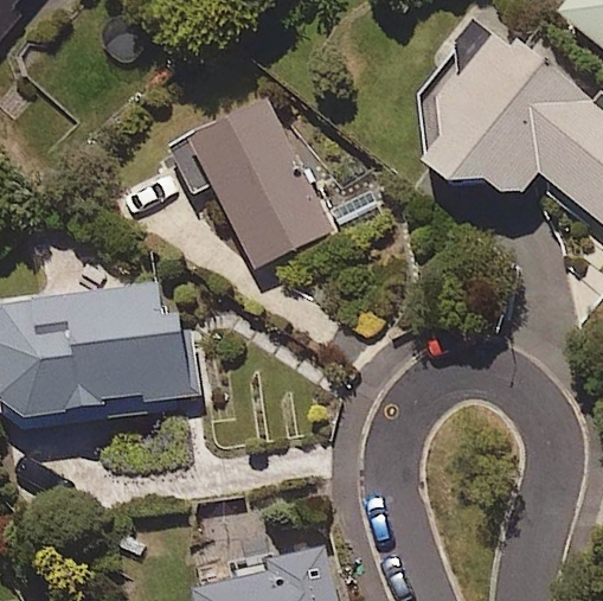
[(0,44),(24,18),(15,10),(23,0),(0,0),(0,44)]
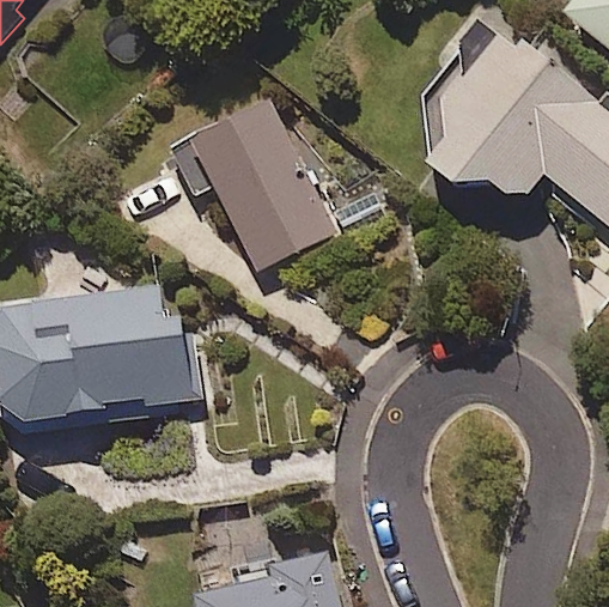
[(608,0),(573,0),(565,11),(608,44),(608,0)]
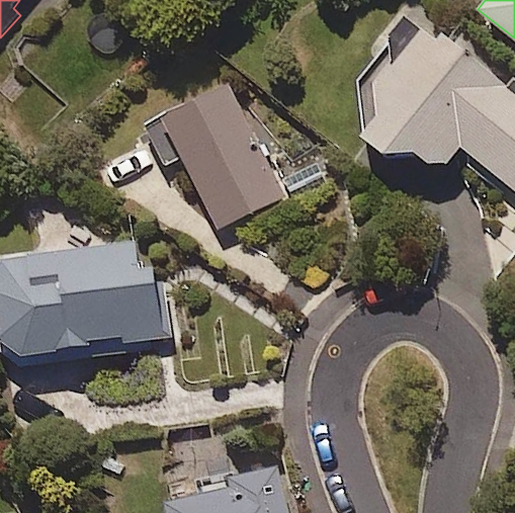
[(446,164),(460,147),(514,192),(514,75),(513,74),(508,79),(444,25),(438,32),(409,7),(387,33),(393,38),(356,81),(362,145),(384,165),(446,164)]
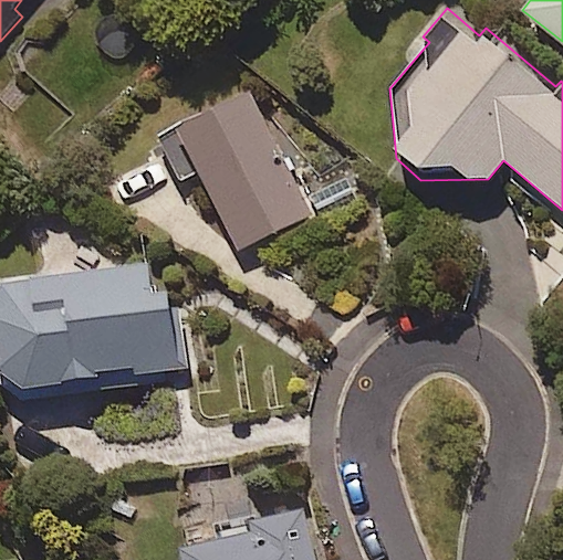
[(309,215),(251,94),(163,136),(183,178),(200,169),(239,249),(309,215)]
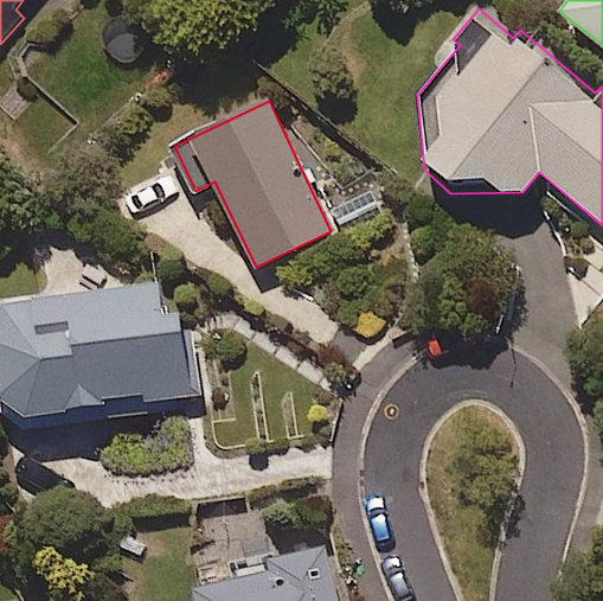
[(165,281),(11,294),(1,301),(0,302),(0,416),(8,423),(18,429),(29,433),(175,421),(174,404),(205,401),(199,330),(186,331),(184,309),(167,311),(165,281)]
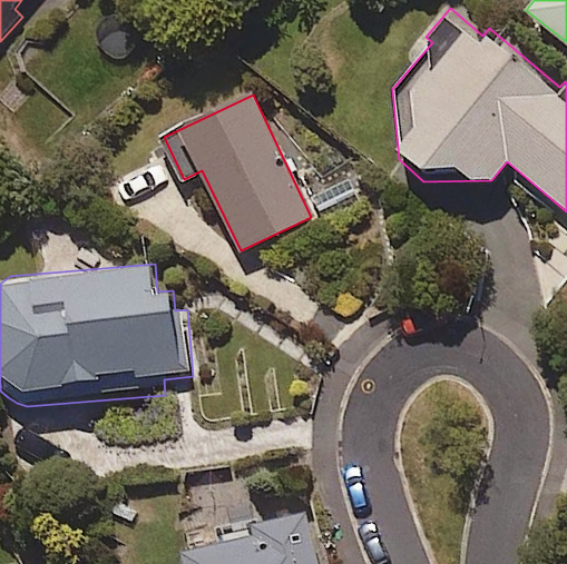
[(319,563),(306,512),(252,525),(254,535),(184,551),(186,563),(319,563)]
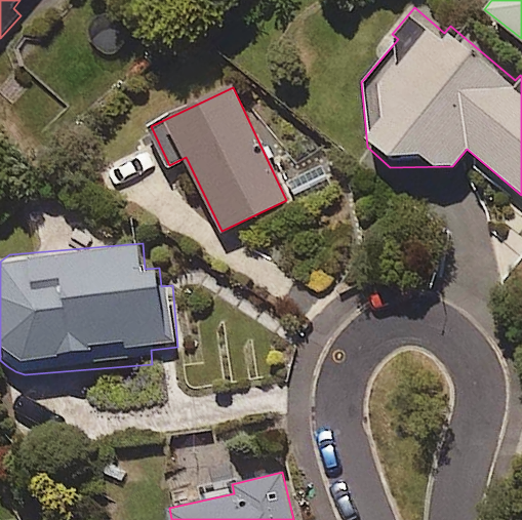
All buildings are outlined.
